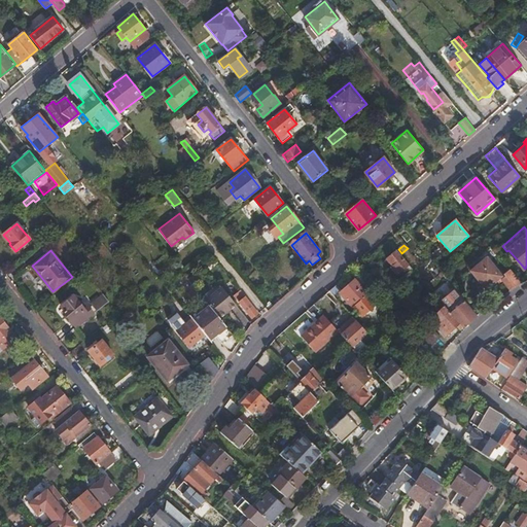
[(409,265),(397,251),(383,264),(389,271),(392,269),(397,275),(409,265)]
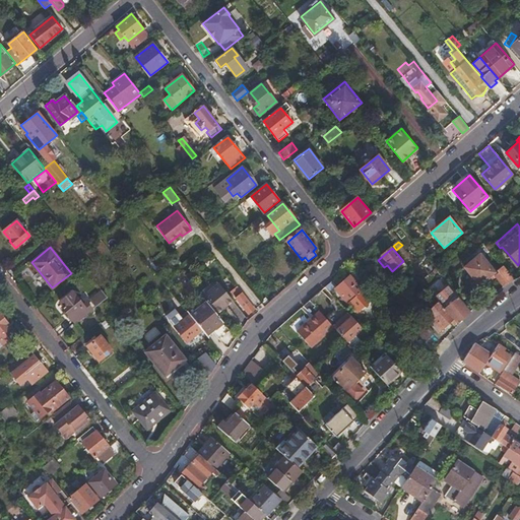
[(494,274),(504,286),(514,278),(504,266),(496,272),(480,254),(464,267),(480,285),(494,274)]
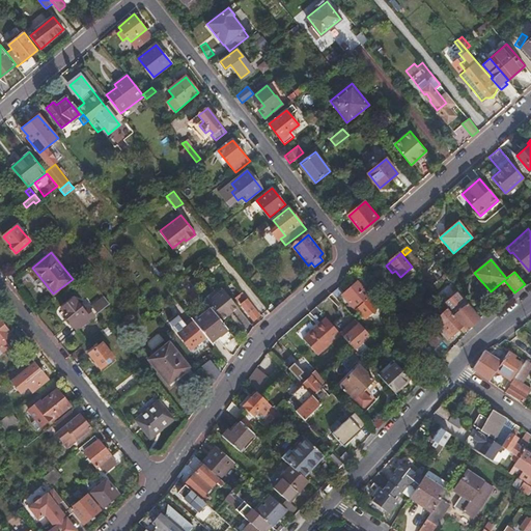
[(357,281),(342,295),(356,309),(357,308),(363,303),(366,307),(361,312),(365,317),(378,307),(369,298),(370,297),(357,281)]
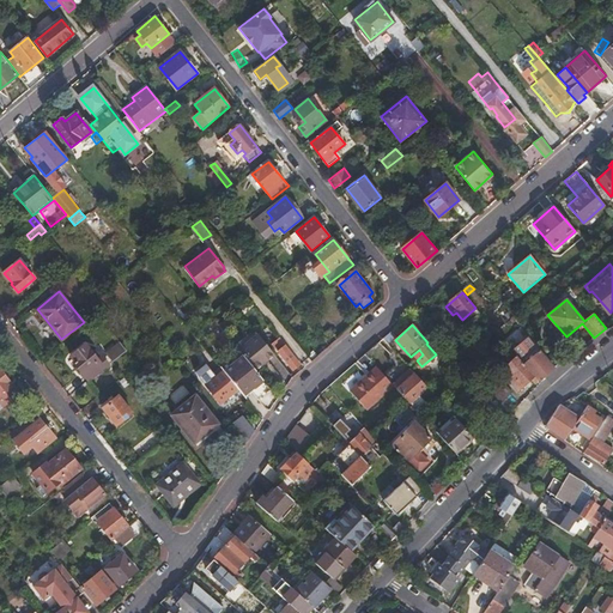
[(389,333),(383,339),(389,345),(395,340),(389,333)]
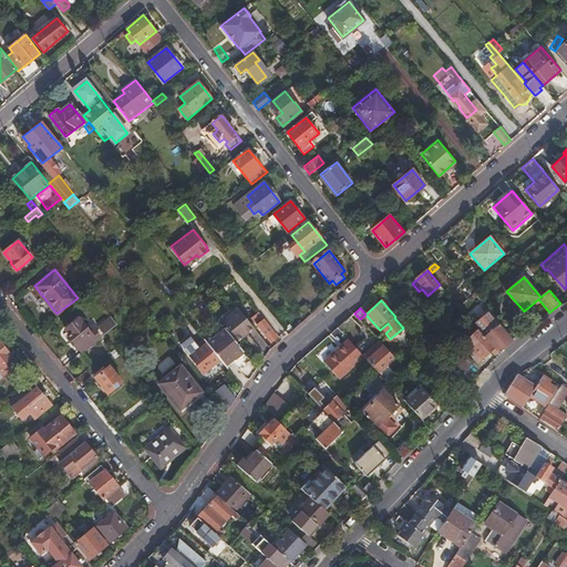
[(238,309),(220,323),(226,330),(235,342),(254,328),(238,309)]
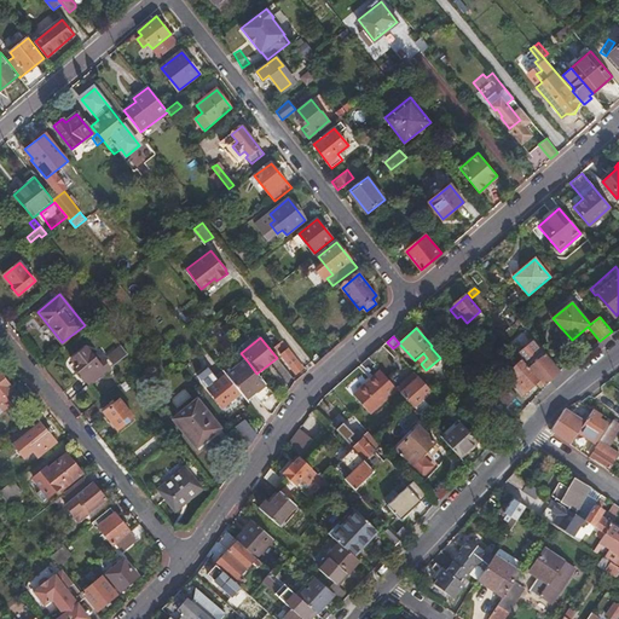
[(538,375),(545,383),(551,379),(556,375),(560,371),(544,353),(539,347),(533,340),(519,353),(531,366),(538,375)]
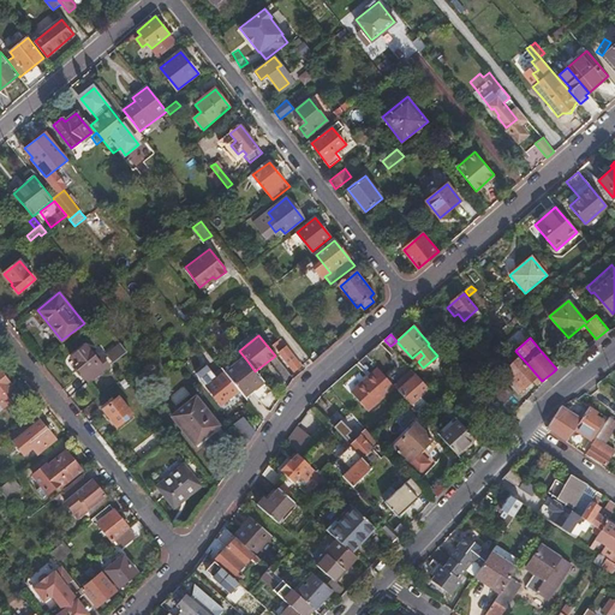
[(107,366),(89,342),(71,357),(76,362),(73,363),(83,372),(81,375),(88,383),(107,366)]
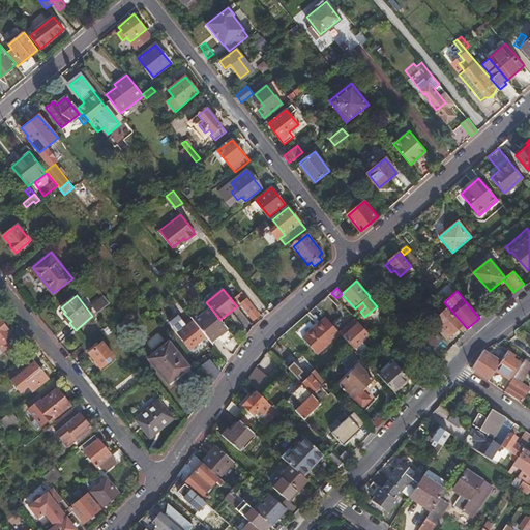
[(319,303),(316,306),(325,317),(336,307),(327,296),(322,301),(319,303)]
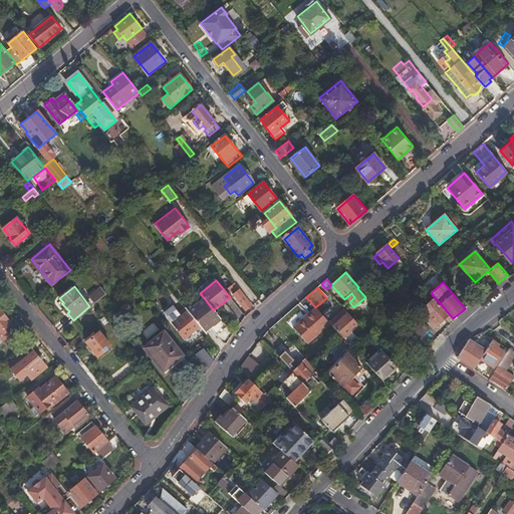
[(106,293),(102,288),(91,298),(94,303),(106,293)]
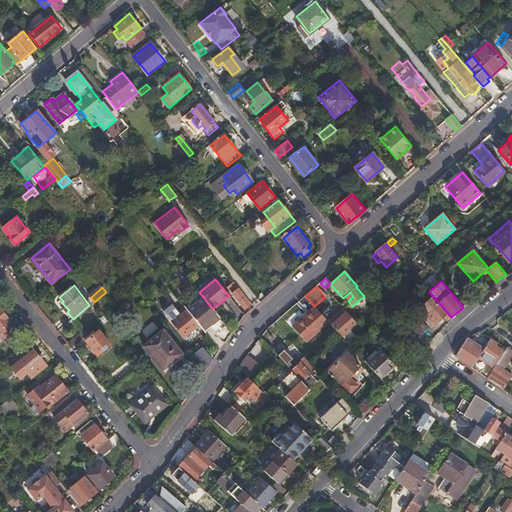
[(250,304),(239,288),(233,293),(245,309),(250,304)]
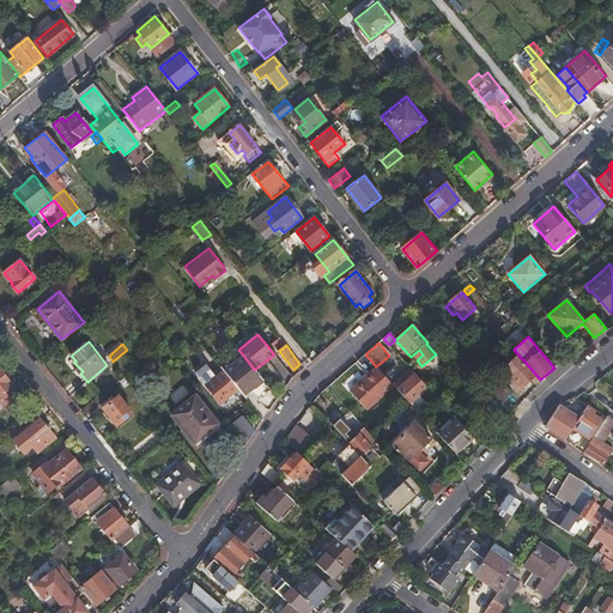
[(419,350),(412,356),(417,360),(423,354),(419,350)]
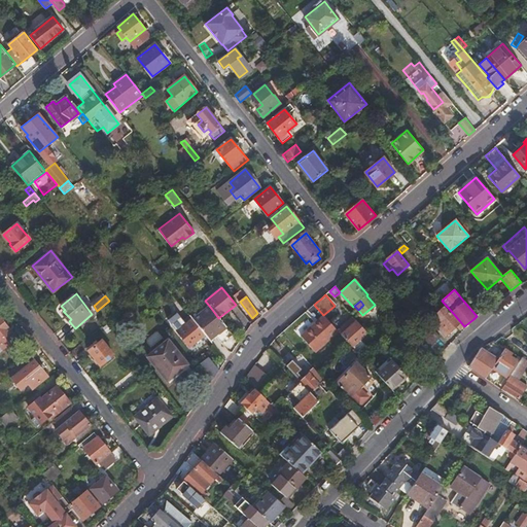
[(436,327),(445,337),(456,325),(460,329),(463,326),(451,313),(440,301),(434,308),(438,313),(434,316),(442,323),(436,327)]
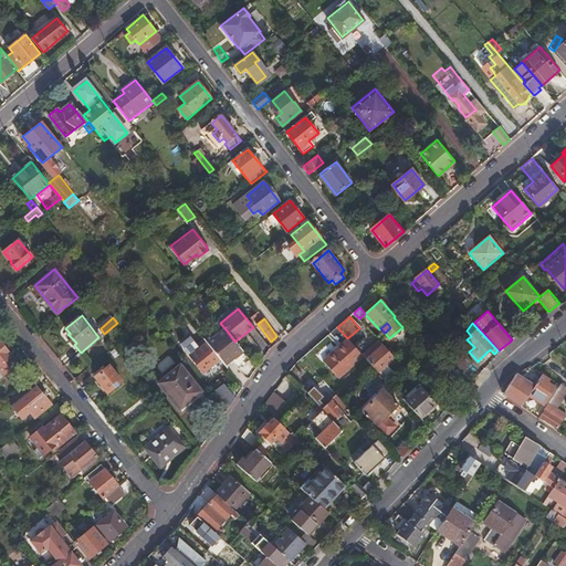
[(337,327),(329,334),(339,344),(322,362),(337,379),(363,356),(347,338),(337,327)]
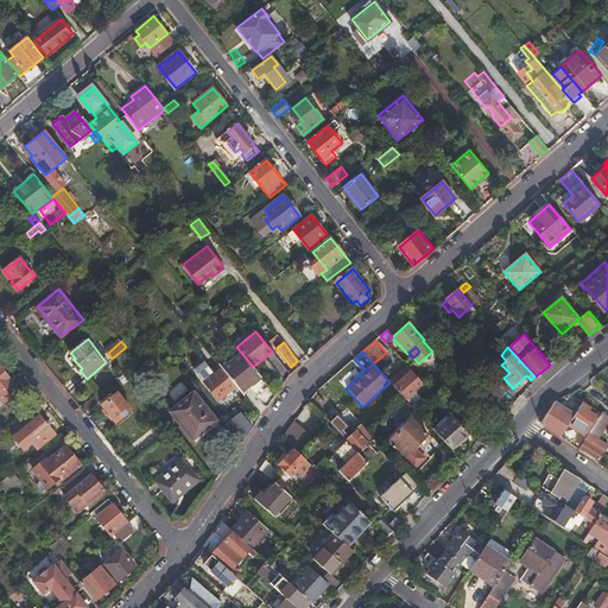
[(242,354),(223,368),(236,385),(242,392),(248,387),(259,401),(267,407),(276,396),(252,367),(242,354)]
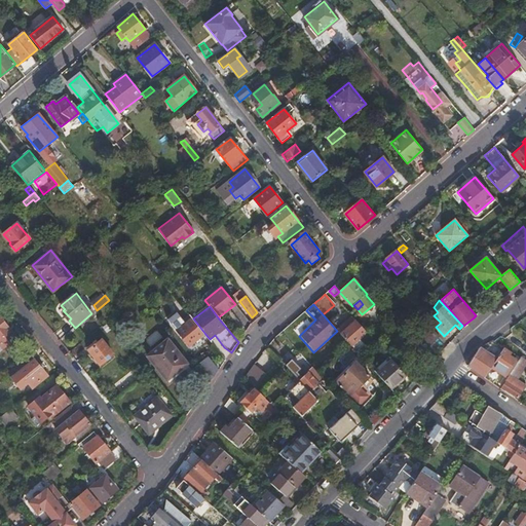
[(20,337),(0,313),(0,351),(4,349),(20,337)]
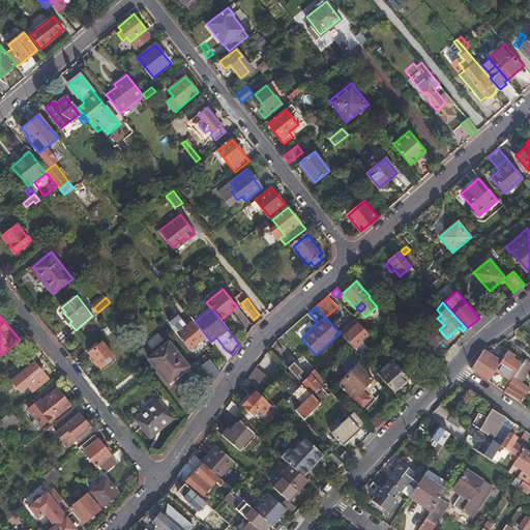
[(343,336),(352,347),(356,343),(358,345),(370,334),(358,323),(358,322),(355,319),(340,333),(343,336)]
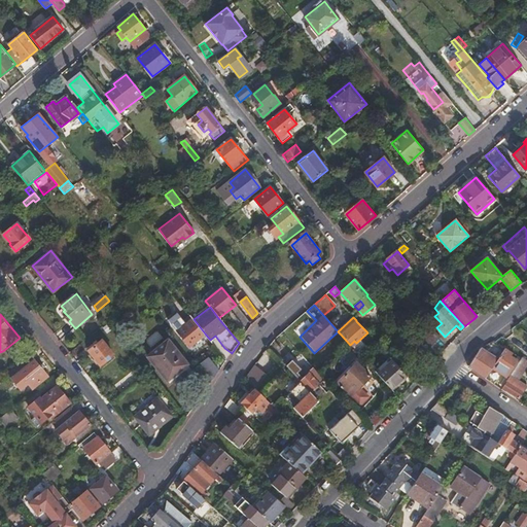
[(205,334),(194,319),(178,331),(189,346),(205,334)]
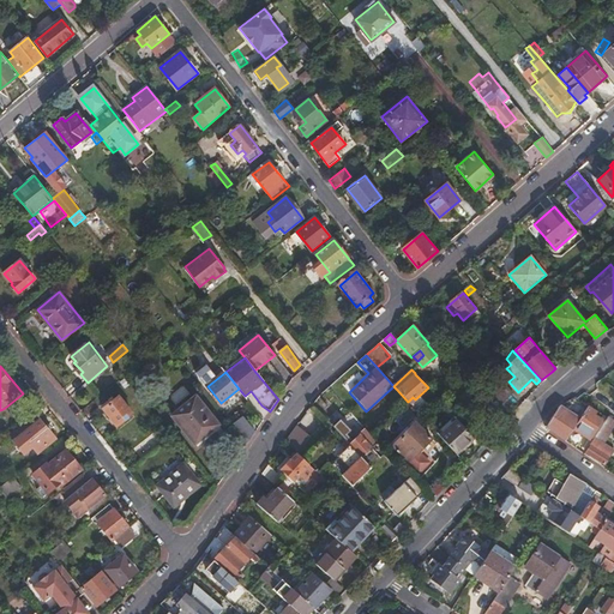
[(480,390),(486,396),(487,395),(497,407),(513,392),(503,381),(494,389),(488,383),(480,390)]
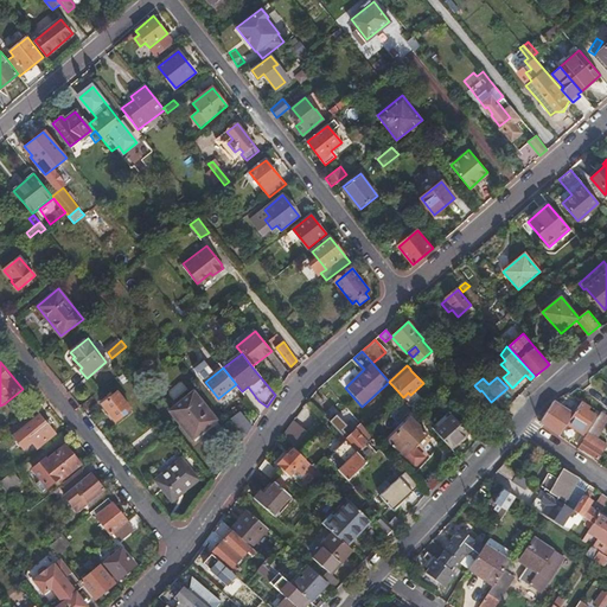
[(131,407),(117,390),(101,403),(114,420),(131,407)]
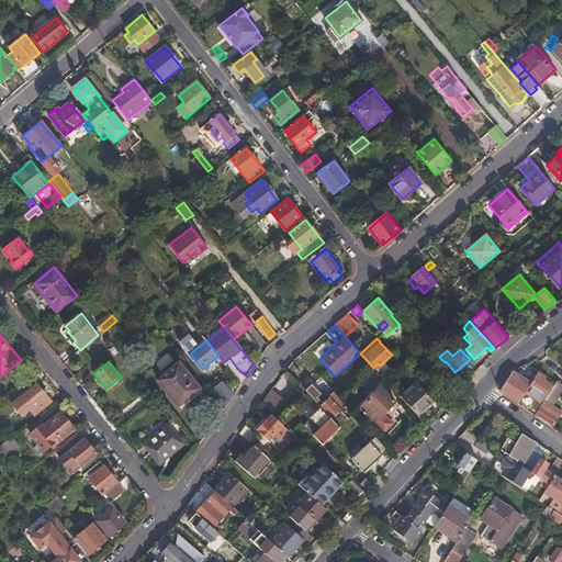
[(200,388),(183,367),(161,384),(179,405),(200,388)]
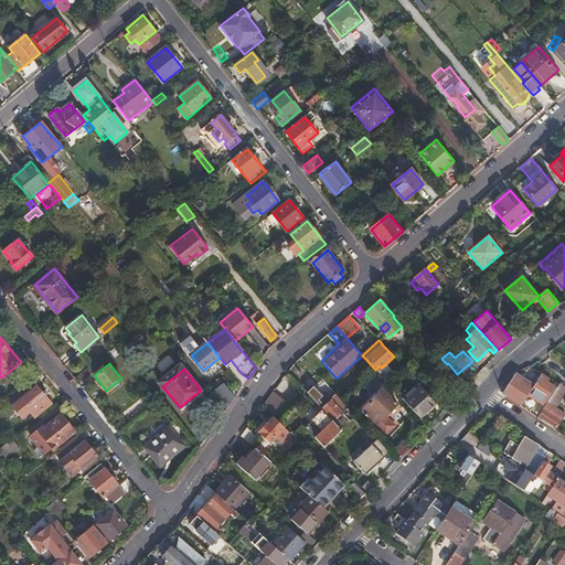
[(547,377),(541,373),(533,385),(529,392),(545,403),(557,383),(554,381),(551,385),(546,383),(546,384),(544,383),(547,377)]
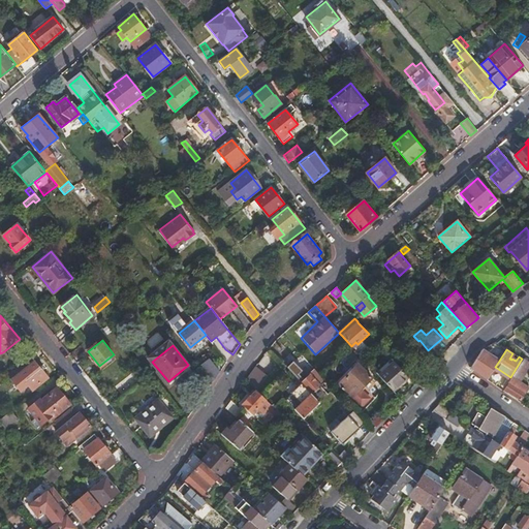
[(499,361),(481,350),(474,362),(470,367),(477,372),(488,378),(495,367),(499,361)]
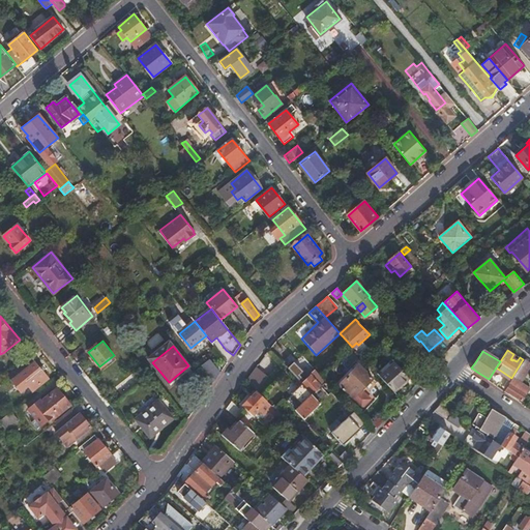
[(278,366),(266,354),(260,362),(271,374),(278,366)]
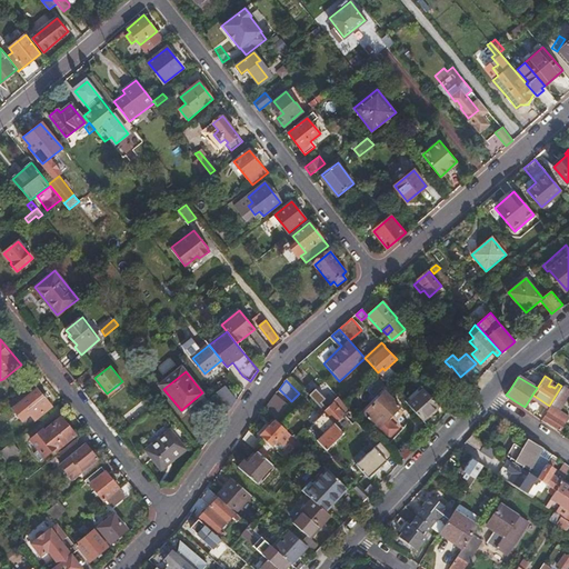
[(16,396),(10,400),(15,406),(16,407),(21,402),(30,413),(35,419),(52,406),(38,388),(36,391),(30,385),(29,386),(16,396)]
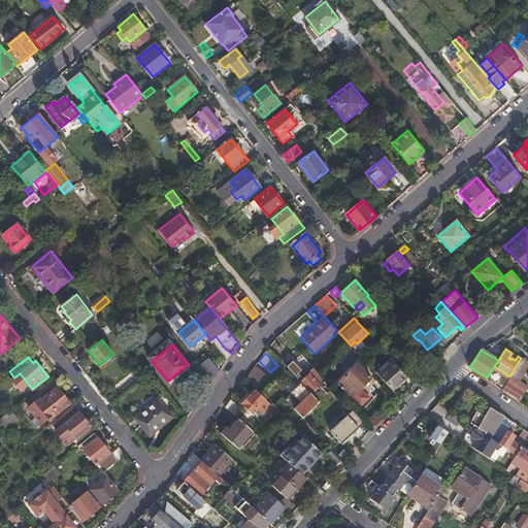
[(527,362),(521,358),(509,376),(506,382),(508,383),(504,389),(515,396),(520,399),(527,386),(519,381),(527,365),(527,362)]
